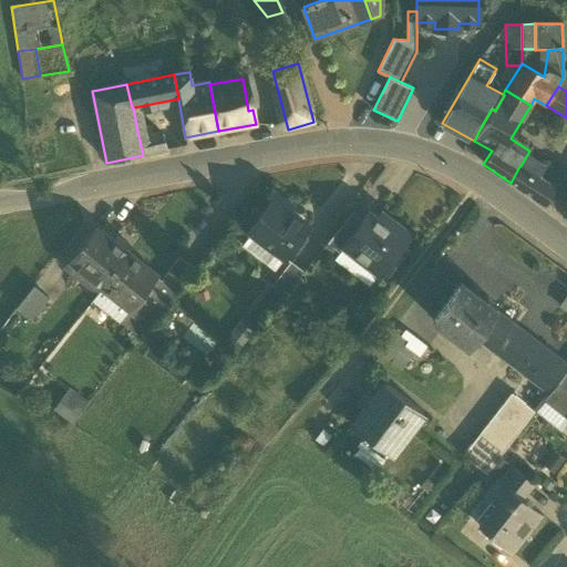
[(150,129),(137,131),(143,155),(167,151),(161,134),(152,136),(150,129)]
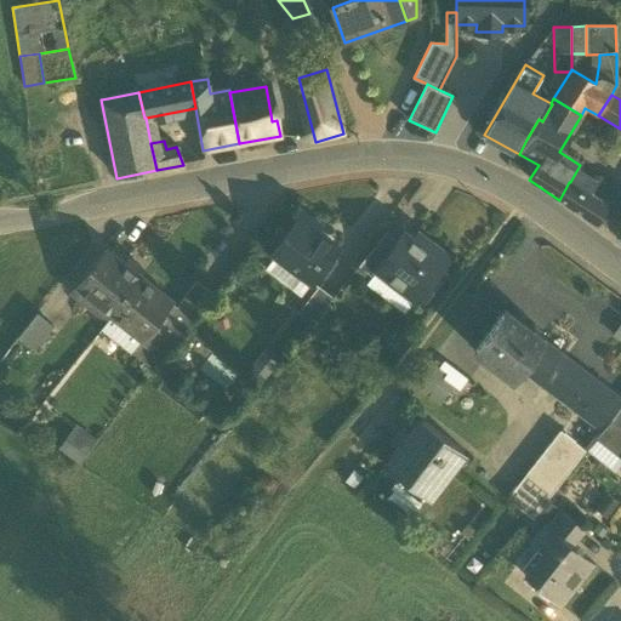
[(570,182),(569,182),(559,200),(597,226),(608,206),(570,182)]
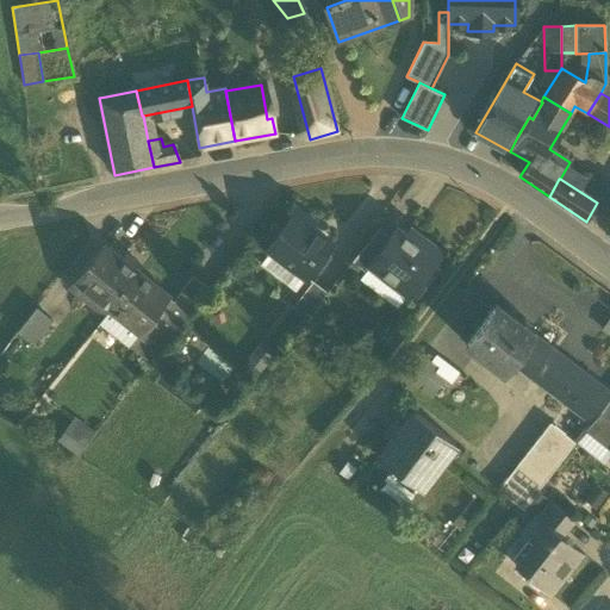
[(317,224),(297,209),(266,249),(306,279),(331,244),(312,230),(317,224)]
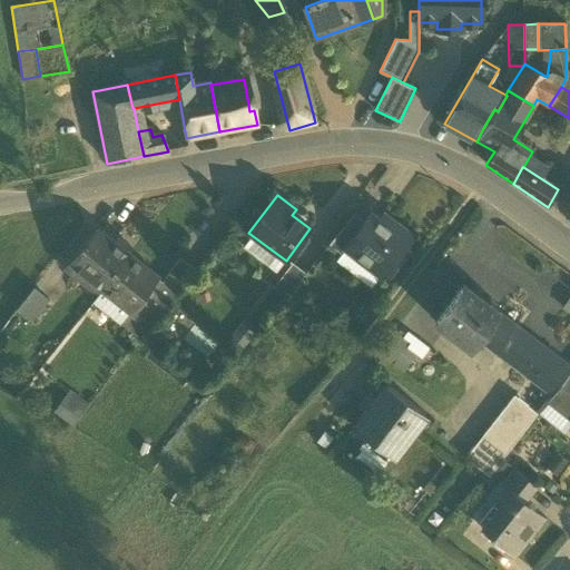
[(396,223),(391,229),(370,213),(356,229),(343,247),(345,248),(382,277),(413,236),(396,223)]
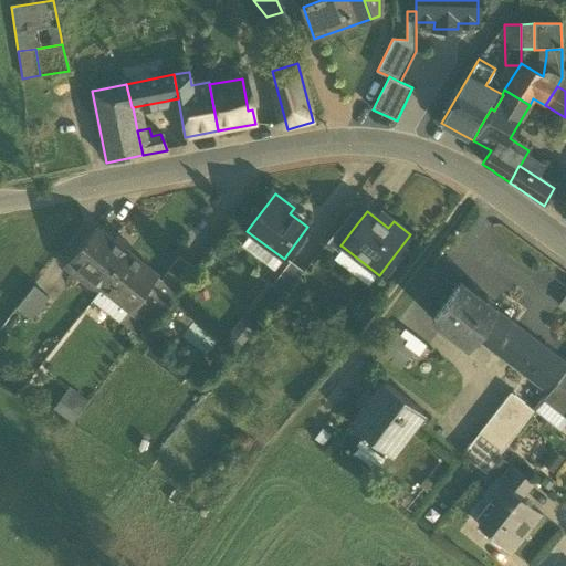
[(344,220),(326,242),(338,252),(343,247),(341,245),(354,228),(344,220)]
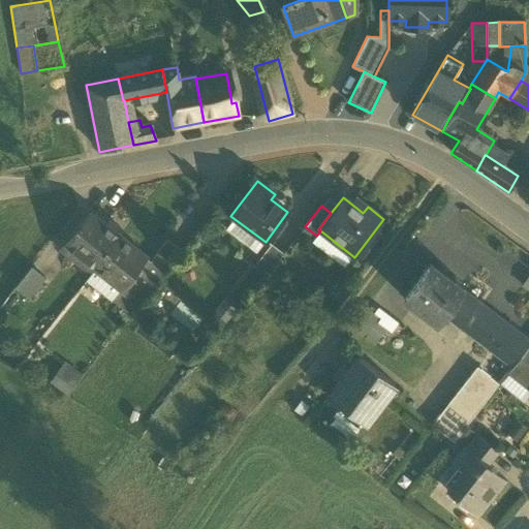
[(90,213),(60,251),(89,274),(119,237),(90,213)]
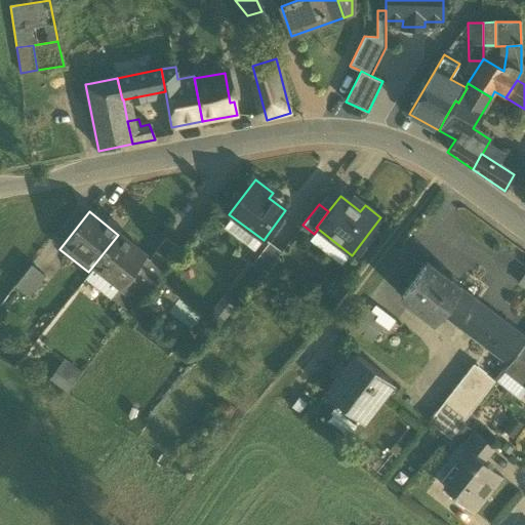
[(145,255),(118,235),(84,278),(110,297),(119,287),(120,288),(145,256),(145,255)]
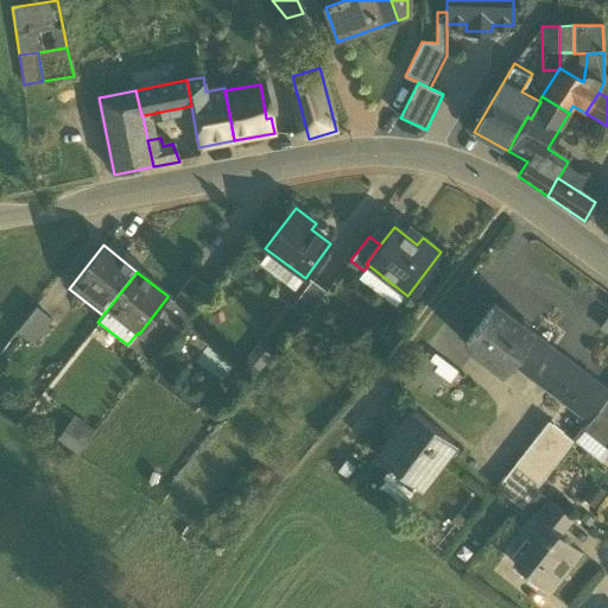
[(168,297),(139,334),(138,333),(127,344),(150,362),(207,287),(191,276),(172,301),(168,297)]
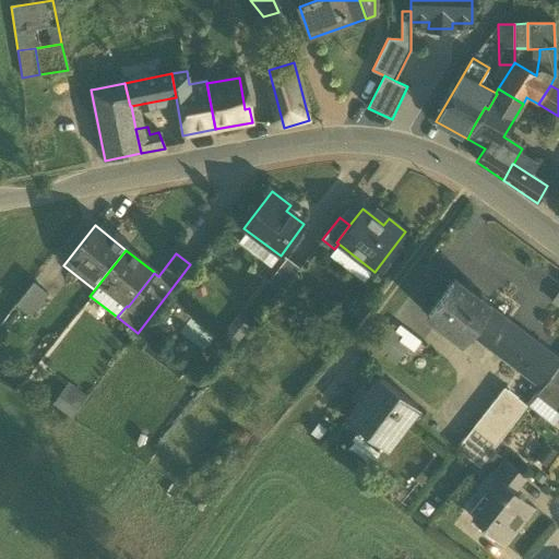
[(286,258),(268,282),(281,293),(299,269),(286,258)]
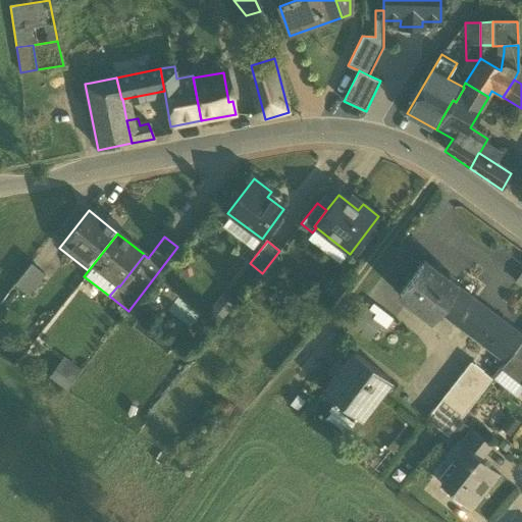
[(457,284),(423,260),(398,294),(431,318),(437,310),(456,285),(457,284)]
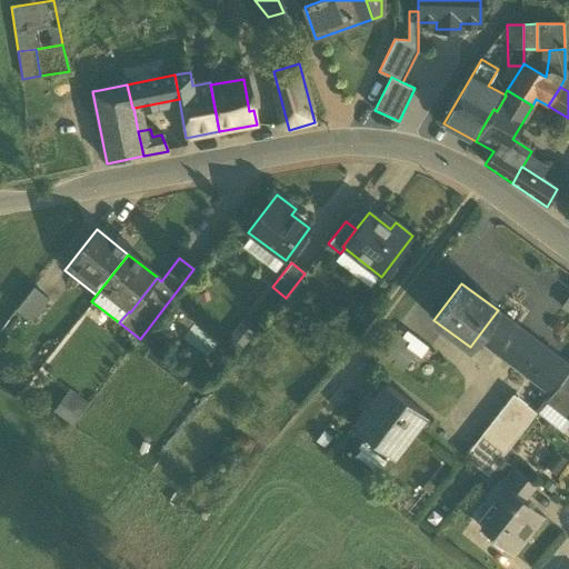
[(35,288),(17,310),(31,321),(49,299),(35,288)]
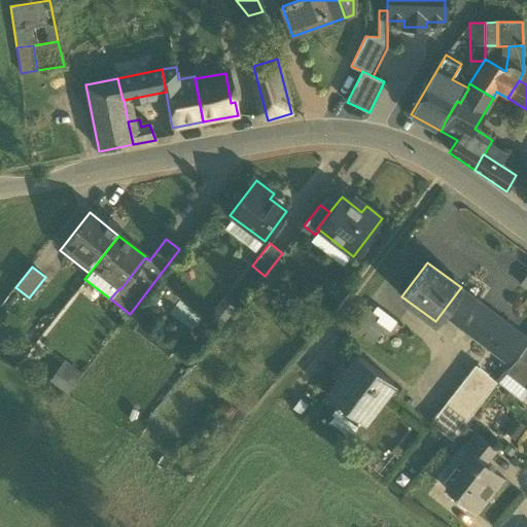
[(526,344),(526,339),(460,288),(442,313),(511,365),(526,344)]
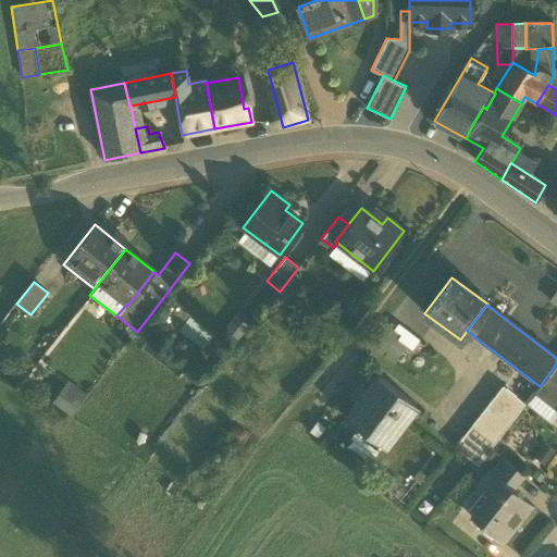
[(388,326),(373,347),(394,362),(406,346),(396,339),(399,335),(388,326)]
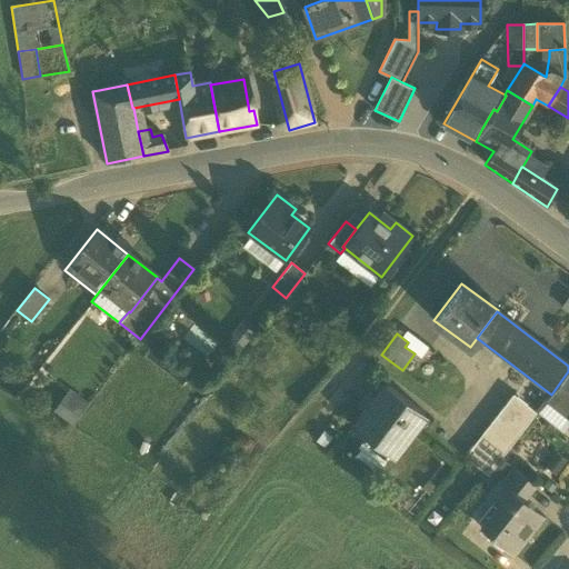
[(568,371),(551,395),(546,401),(567,418),(568,415),(568,371)]
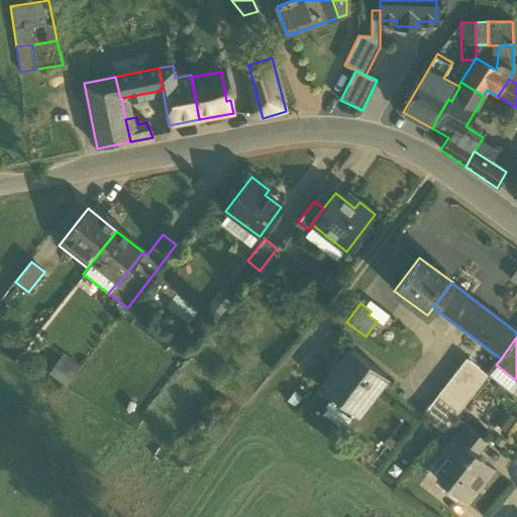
[(385,376),(349,348),(320,387),(355,414),(385,376)]
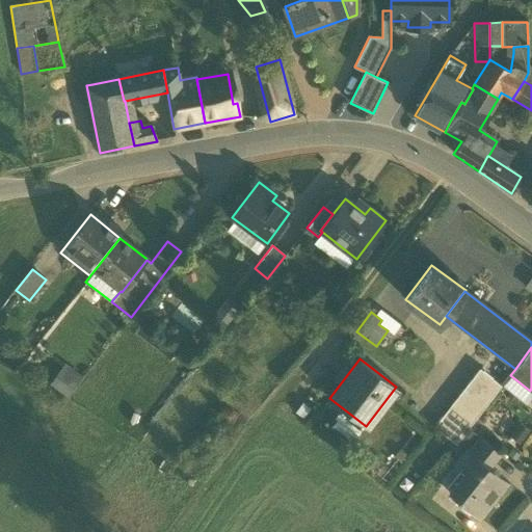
[(49,381),(67,394),(78,377),(60,365),(49,381)]
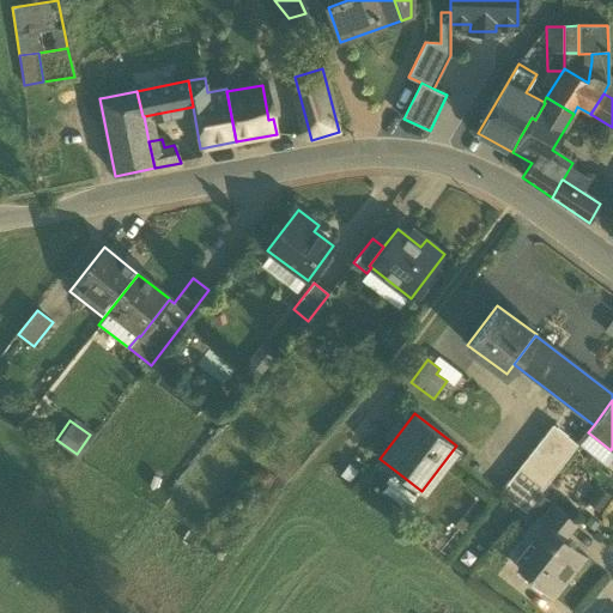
[(553,425),(517,469),(542,490),(577,445),(553,425)]
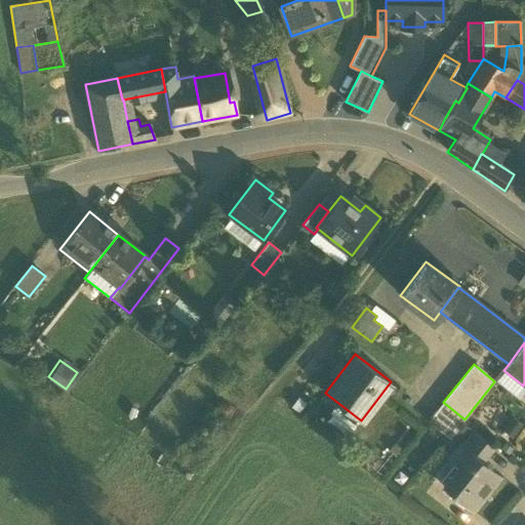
[(465,419),(443,402),(429,421),(450,439),(462,423),(461,423),(465,419)]
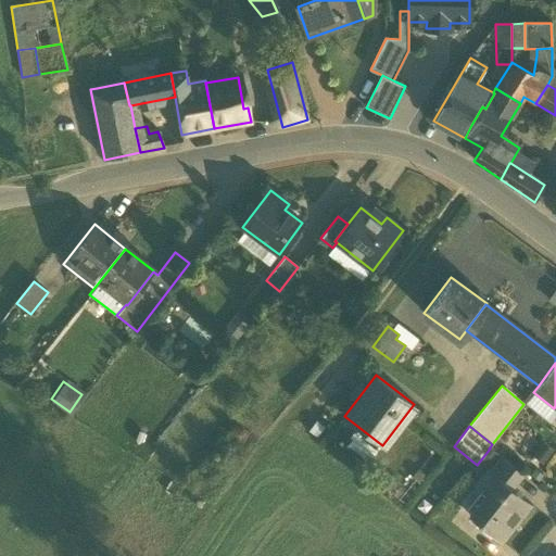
[(522,474),(503,457),(491,471),(498,478),(512,488),(522,474)]
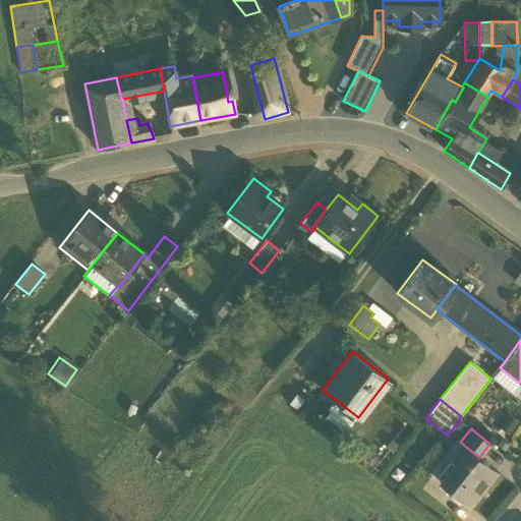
[(467,448),(440,482),(447,488),(447,489),(469,507),(498,472),(479,457),(467,448)]
